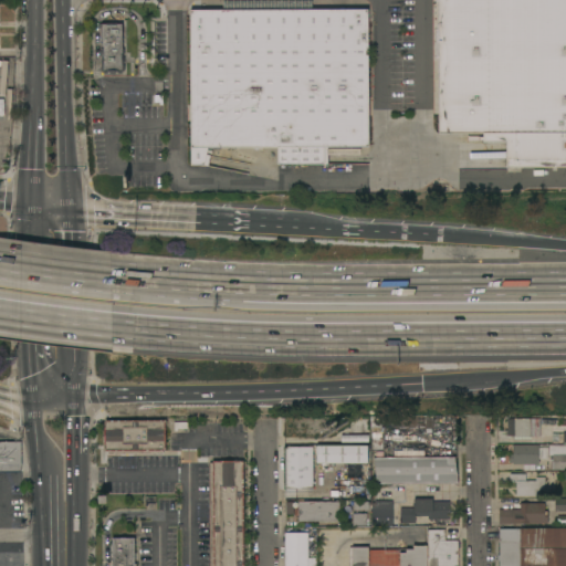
[(438,0),(565,0),(565,168),(507,168),(507,142),(482,142),(482,134),(438,134),(438,0)]
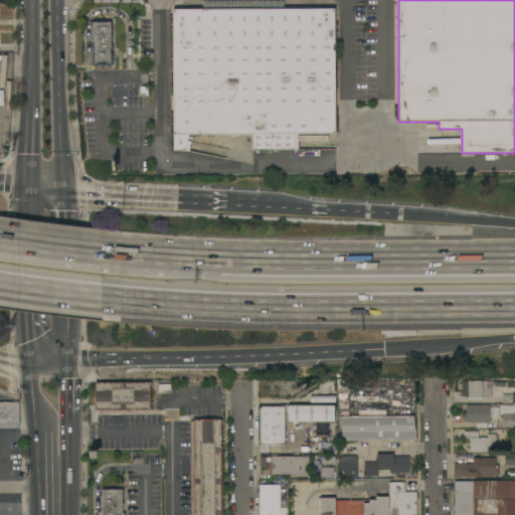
[(173,9),(203,9),(203,1),(284,1),(284,9),(334,8),(335,134),(298,134),(298,150),(252,150),(252,134),(189,135),(188,141),(191,142),(189,151),(185,151),(173,150),(173,9)]
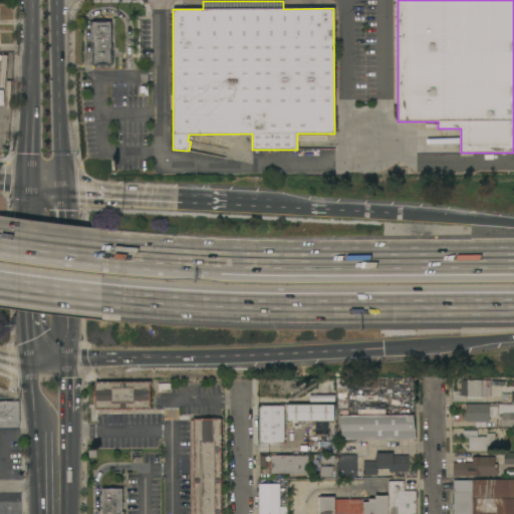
[(110,44),(112,44),(112,50),(110,50),(110,52),(112,52),(112,57),(110,57),(110,59),(112,59),(112,65),(110,65),(110,67),(99,67),(99,65),(96,65),(96,67),(93,67),(93,65),(92,65),(92,53),(91,53),(90,22),(96,22),(96,21),(105,21),(105,22),(110,22),(110,44)]
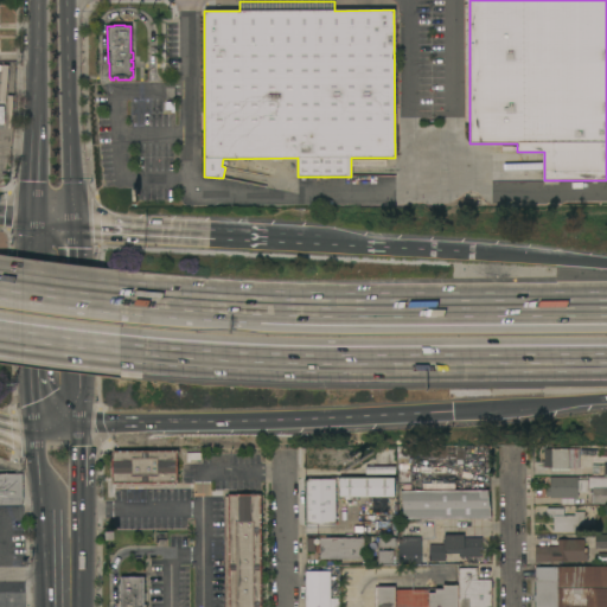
[(1,65),(0,115),(0,121),(11,122),(11,95),(6,95),(7,65),(1,65)]
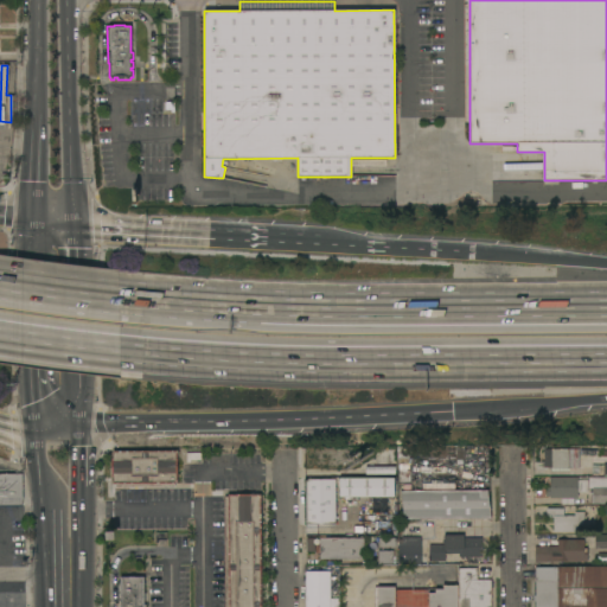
[(491,196),(500,196),(500,183),(491,181),(491,196)]
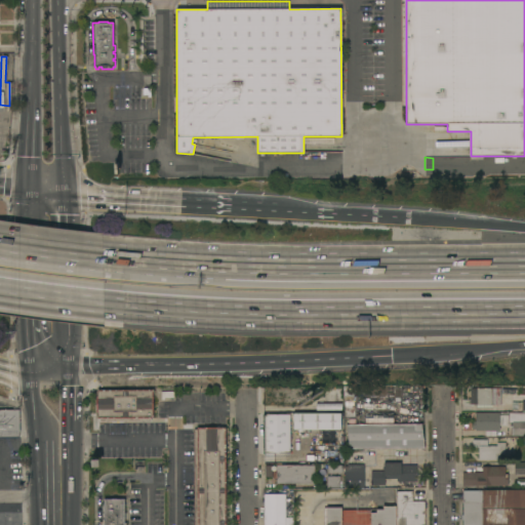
[(342,411),(329,411),(328,389),(342,388),(342,411)]
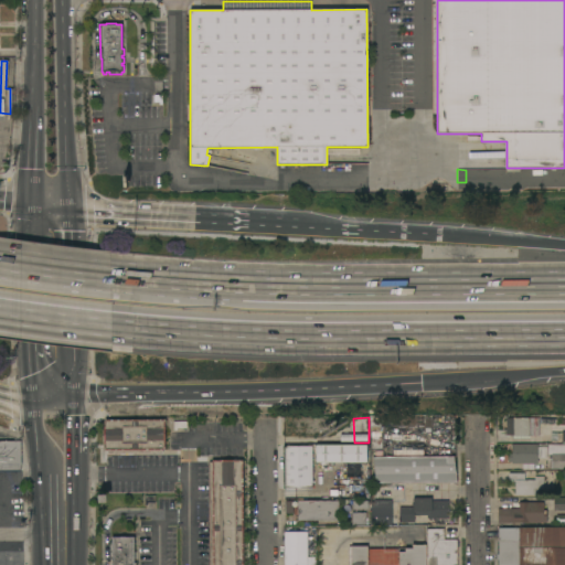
[(539,418),(539,436),(530,437),(530,438),(513,438),(513,435),(505,435),(505,418),(539,418)]
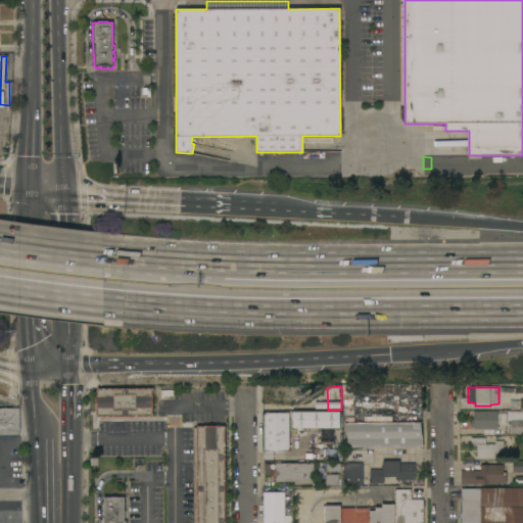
[(154,389),(154,392),(152,392),(152,417),(150,417),(150,421),(99,421),(99,418),(97,418),(97,411),(95,411),(95,395),(97,395),(97,388),(154,389)]
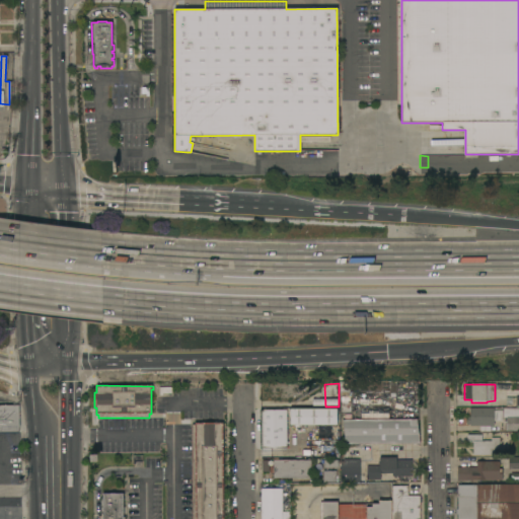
[(518,396),(518,406),(516,406),(516,405),(506,405),(506,397),(516,397),(516,396),(518,396)]
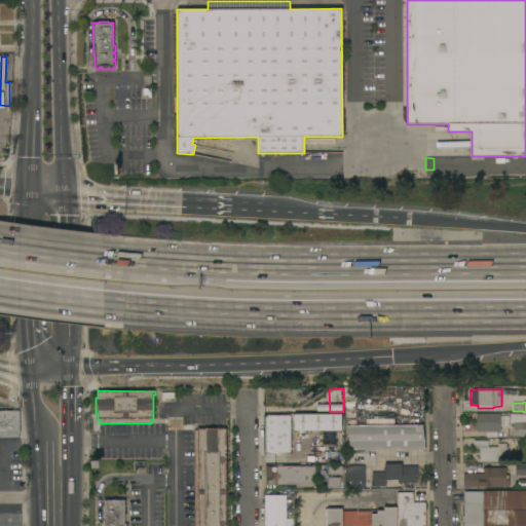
[(0,411),(20,411),(20,440),(0,440),(0,411)]
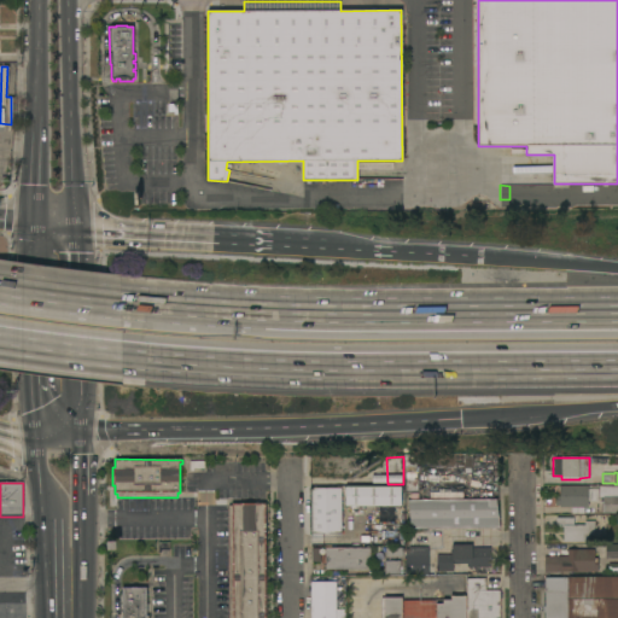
[(342,535),(310,535),(310,489),(313,489),(313,487),(318,487),(318,489),(321,489),(321,487),(334,487),(334,488),(342,488),(342,535)]
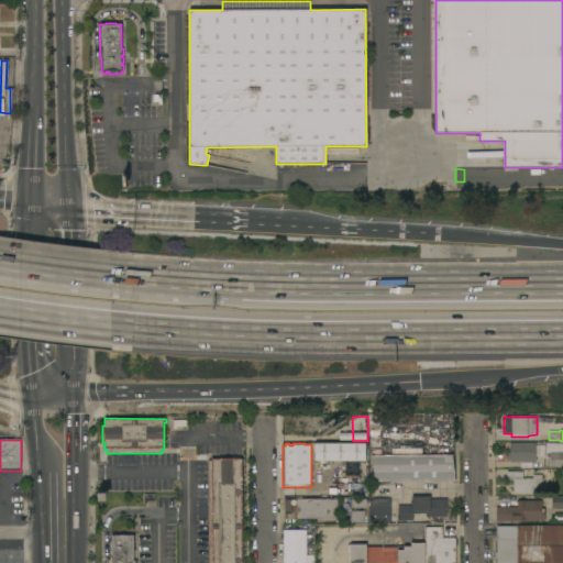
[(315,461),(315,443),(365,443),(365,462),(315,461)]
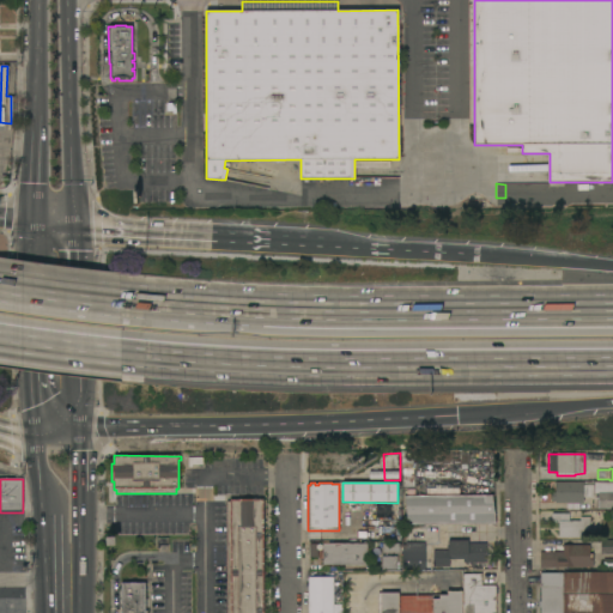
[(583,483),(583,485),(594,485),(594,497),(583,497),(583,503),(556,503),(556,501),(552,501),(552,492),(556,492),(556,483),(583,483)]
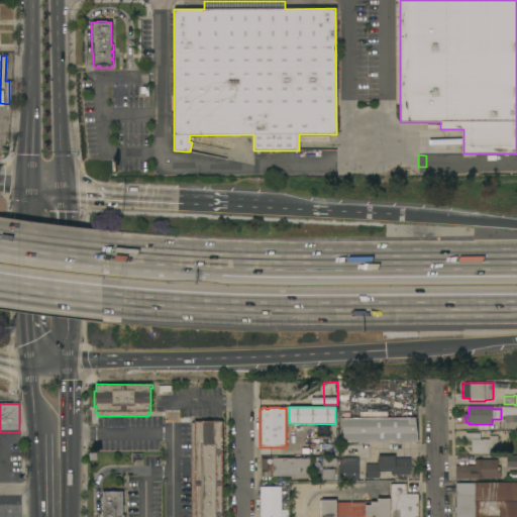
[(516,407),(516,429),(504,429),(504,416),(501,416),(501,407),(516,407)]
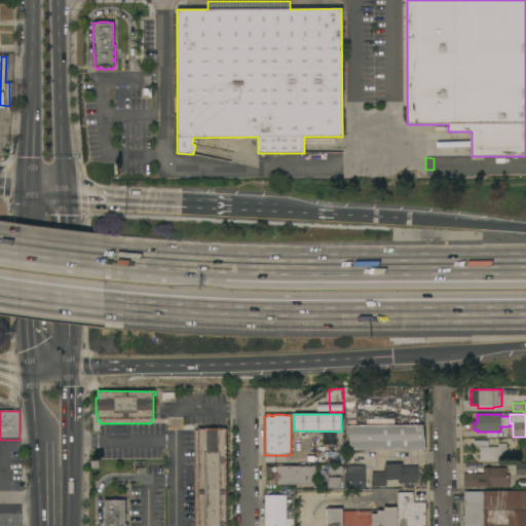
[(350,450),(347,426),(349,426),(349,420),(357,420),(357,425),(421,425),(425,450),(350,450)]
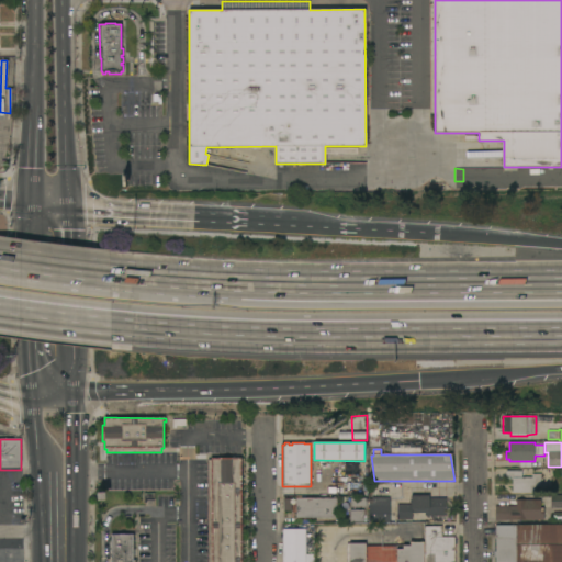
[(242,561),(208,561),(208,460),(211,460),(211,458),(242,458),(242,561)]
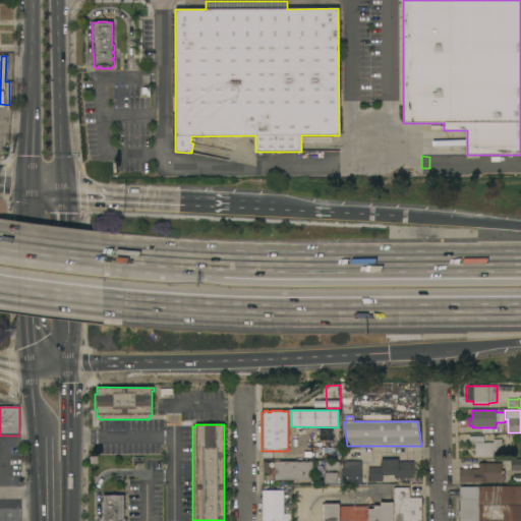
[(483,437),(483,443),(493,443),(493,440),(501,440),(502,451),(496,451),(496,457),(474,457),(474,444),(469,444),(469,437),(483,437)]
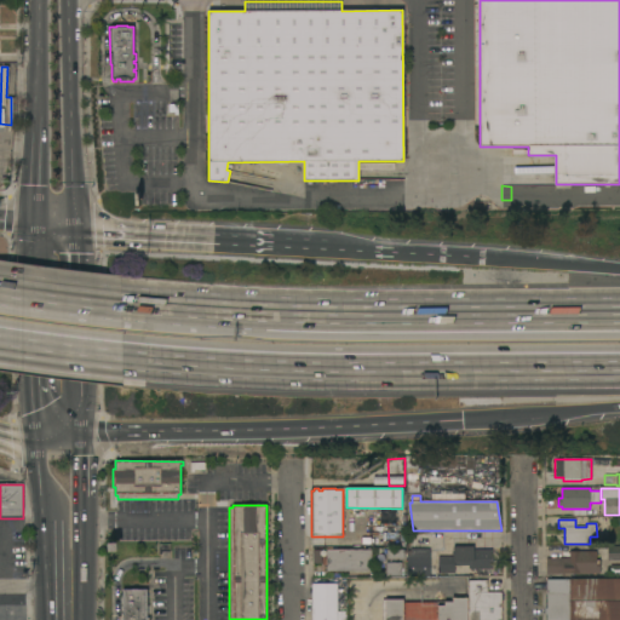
[(472,569),(472,566),(454,567),(454,570),(459,570),(459,575),(454,575),(454,574),(438,574),(438,557),(453,557),(453,546),(474,546),(474,550),(495,550),(495,569),(472,569)]
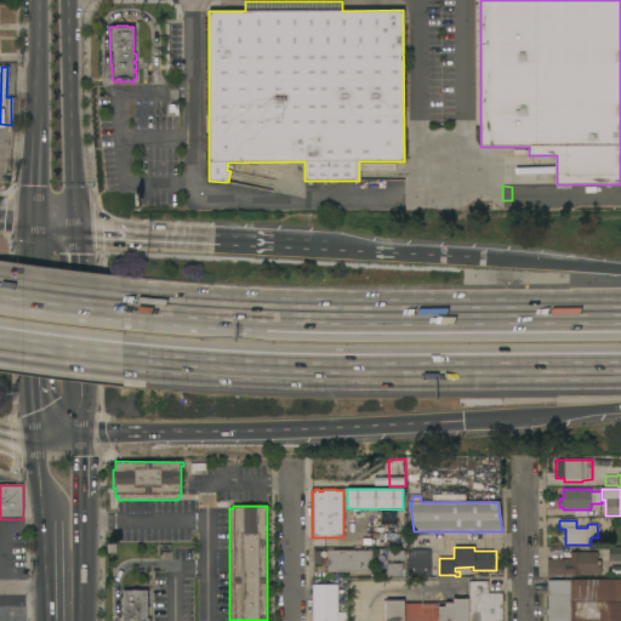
[(620,577),(610,577),(610,567),(620,567),(620,562),(609,562),(609,548),(620,548),(620,577)]
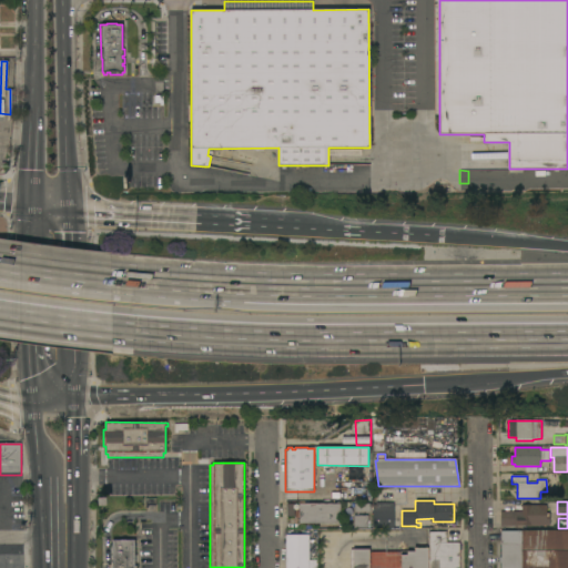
[(394,503),(394,525),(399,525),(399,528),(373,528),(373,503),(394,503)]
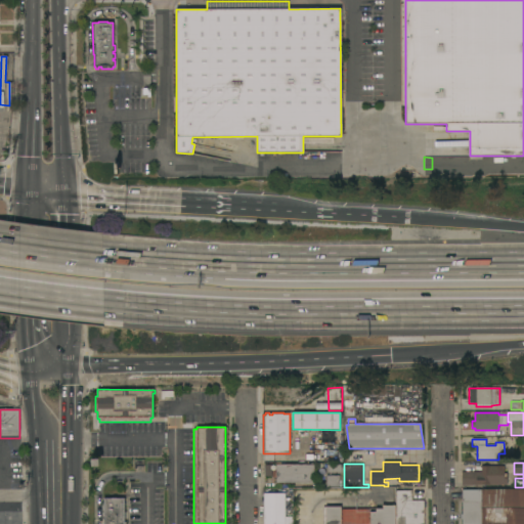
[(313,465),(313,483),(275,483),(275,478),(272,478),(272,470),(275,470),(275,465),(313,465)]
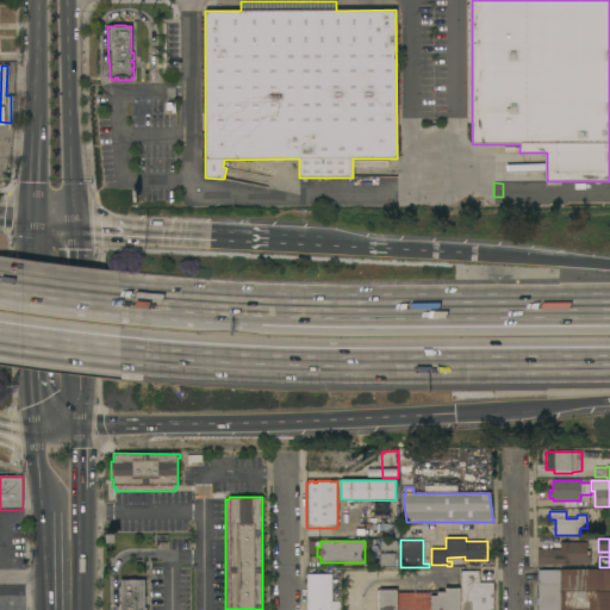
[(586,542),(586,551),(590,551),(590,564),(570,564),(570,565),(560,565),(554,565),(537,565),(536,549),(554,549),(554,551),(560,551),(560,543),(586,542)]
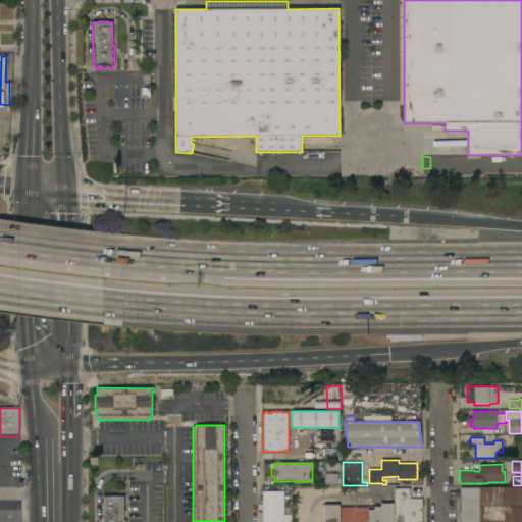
[(337,474),(337,485),(325,485),(325,474),(337,474)]
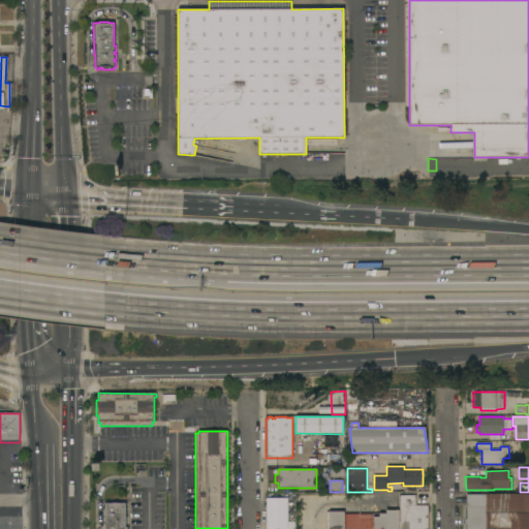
[(528,494),(528,528),(466,528),(466,495),(528,494)]
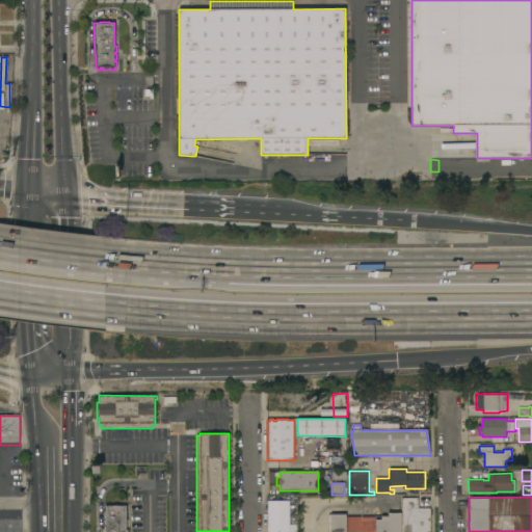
[(401,531),(401,499),(418,499),(418,508),(430,508),(430,531),(401,531)]
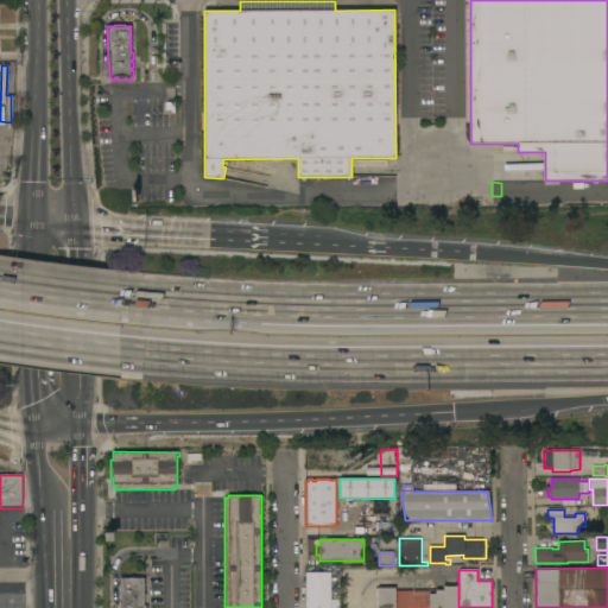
[(330,607),(305,607),(305,572),(330,572),(330,607)]
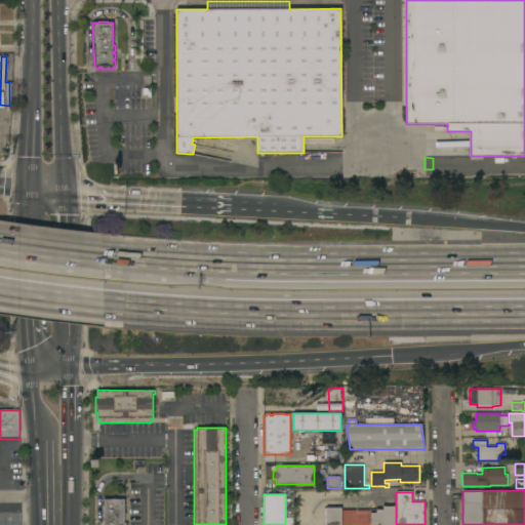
[(124,523),(126,523),(126,524),(99,524),(99,522),(104,522),(104,499),(124,499),(124,523)]
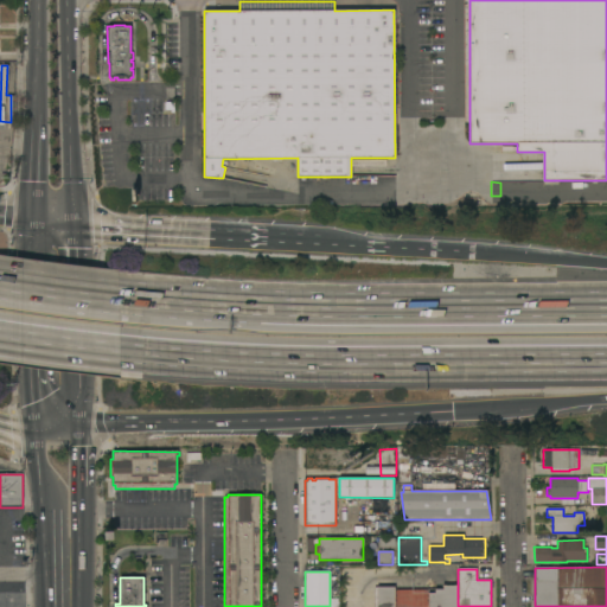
[(395,606),(377,606),(377,586),(395,587),(395,606)]
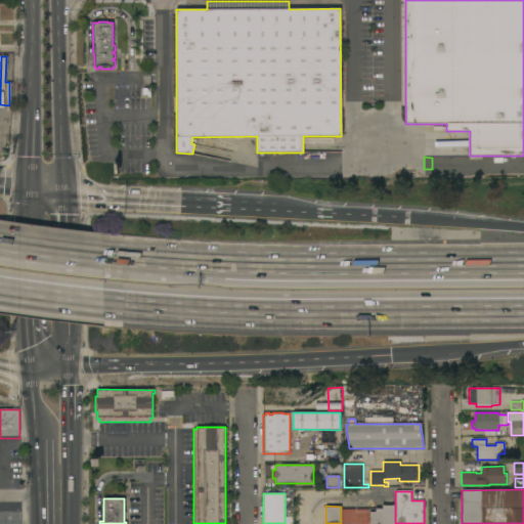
[(395,506),(395,523),(369,523),(369,512),(375,512),(375,508),(381,508),(381,506),(395,506)]
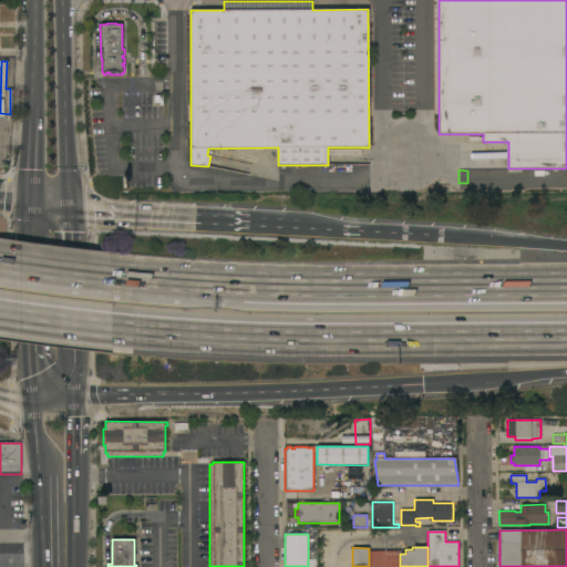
[(398,550),(398,566),(370,566),(370,550),(398,550)]
